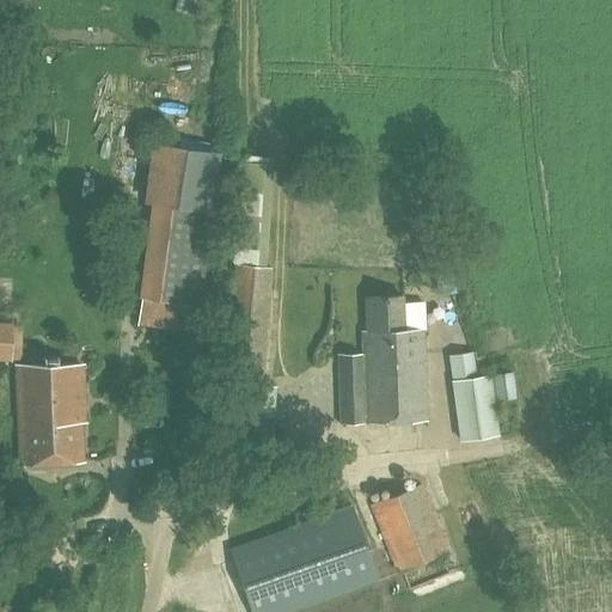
[(141,298),(139,325),(197,332),(201,306),(210,233),(220,151),(163,140),(159,159),(152,203),(139,297),(142,298),(141,298)]
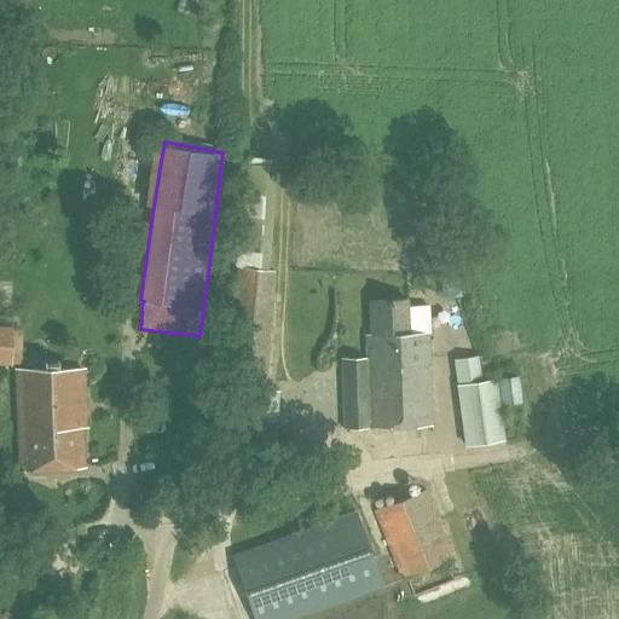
[(219,386),(218,476),(273,478),(278,388),(266,388),(273,319),(275,271),(270,271),(237,268),(229,386),(219,386)]
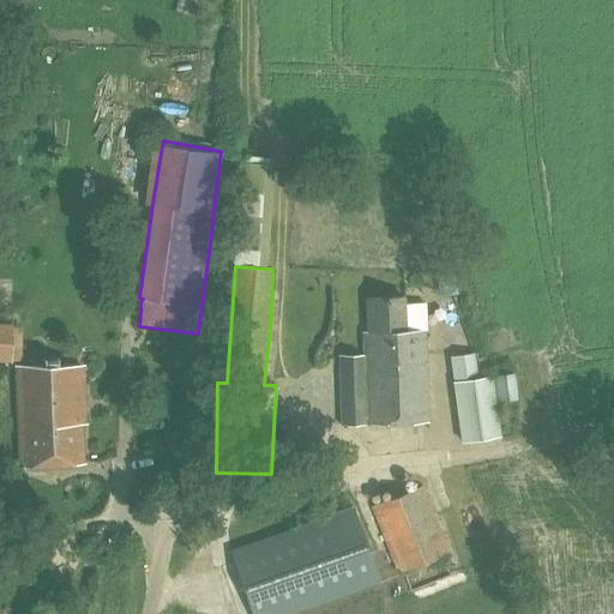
[(365,354),(339,355),(341,399),(342,425),(428,422),(426,330),(425,305),(404,305),(403,296),(367,299),(369,332),(363,332),(365,354)]
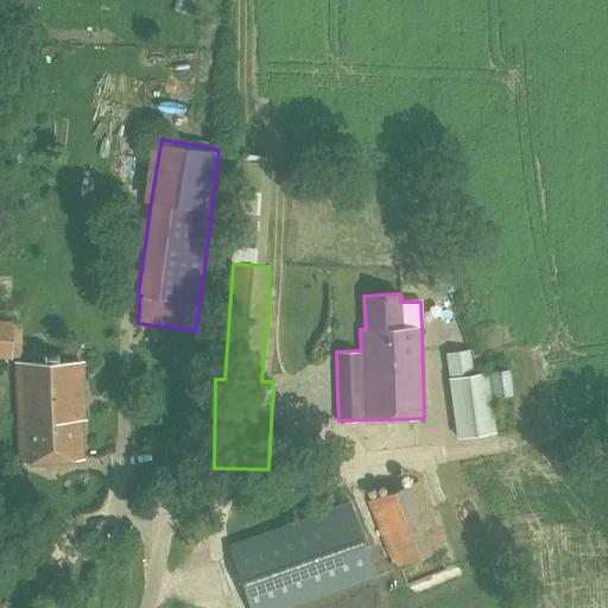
[(0,355),(10,355),(11,322),(0,321),(0,355)]
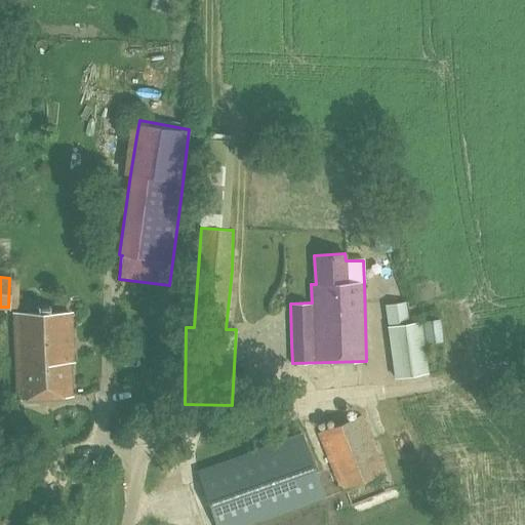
[(406,303),(386,306),(389,325),(396,377),(428,372),(420,321),(409,323),(406,303)]
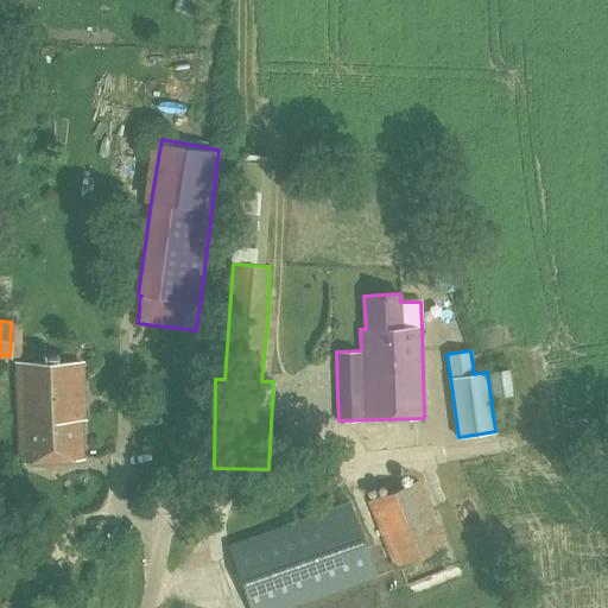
[(17,366),(21,461),(82,457),(81,418),(83,418),(81,362),(17,366)]
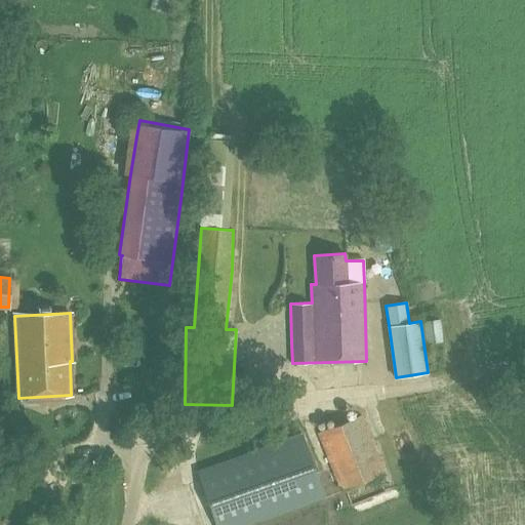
[(370,414),(325,431),(348,492),(393,475),(370,414)]
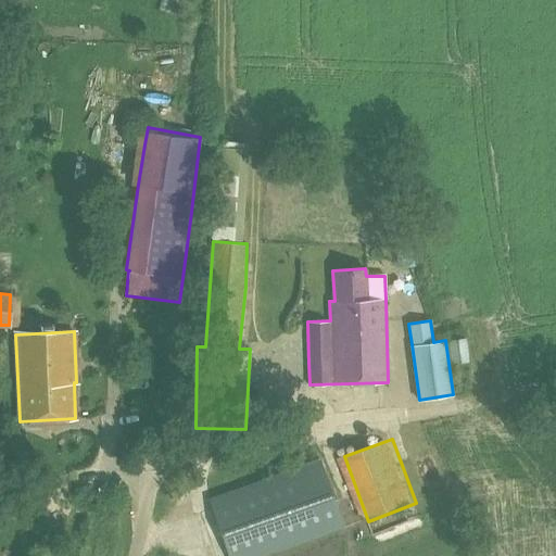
[(258,555),(343,526),(319,459),(209,498),(229,555),(258,555)]
